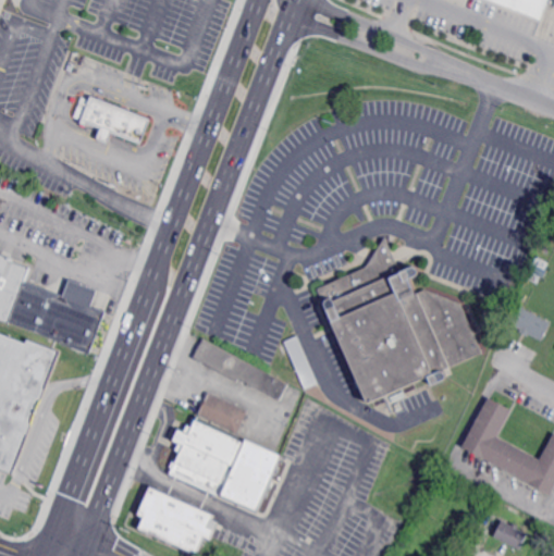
[(548,0),(540,22),(485,0),(548,0)]
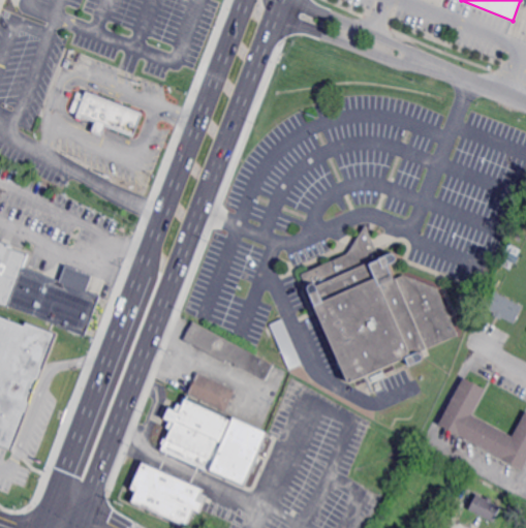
[(142,115),(132,138),(104,127),(100,137),(90,133),(94,123),(81,118),(80,121),(74,118),(75,115),(68,112),(75,93),(83,96),(84,92),(142,115)]
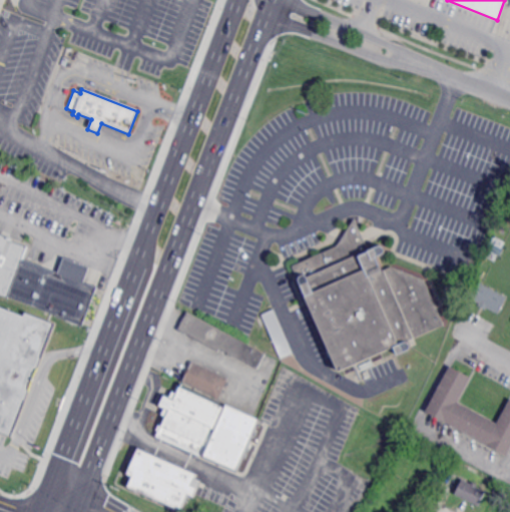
[(365,250),(377,245),(379,245),(381,247),(382,249),(382,250),(382,251),(381,252),(380,254),(376,256),(381,270),(390,267),(423,281),(443,326),(399,344),(400,346),(405,344),(407,344),(408,345),(409,347),(410,348),(409,349),(409,351),(408,351),(397,356),(393,348),(336,370),(290,266),(335,245),(351,220),(352,220),(353,221),(360,236),(365,250)]
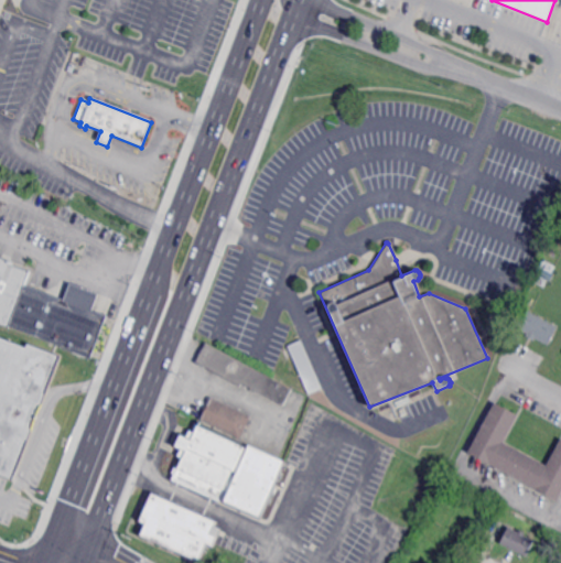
[(51,298),(51,295),(78,305),(77,307),(104,317),(88,358),(0,324),(0,257),(10,261),(8,266),(29,273),(23,287),(51,298)]
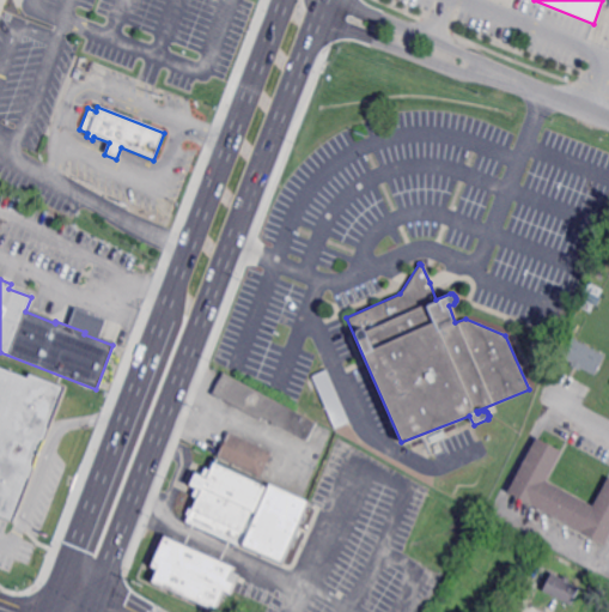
[(592,304),(580,297),(584,290),(597,297),(592,304)]
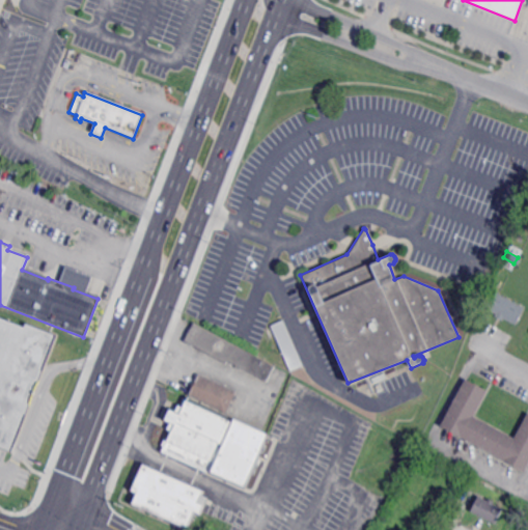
[(515,327),(503,319),(502,322),(494,317),(495,316),(482,310),(493,293),(523,310),(515,327)]
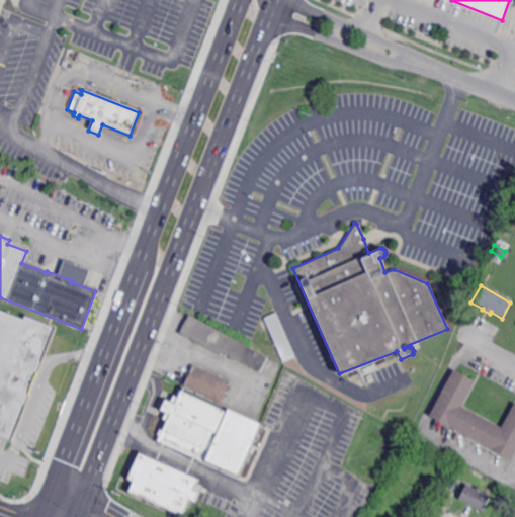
[(0,311),(23,320),(24,315),(55,327),(11,441),(0,436),(0,311)]
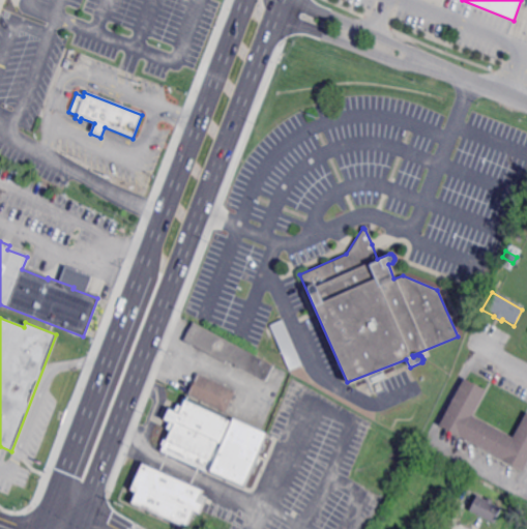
[(287,370),(267,325),(279,320),(299,363),(287,370)]
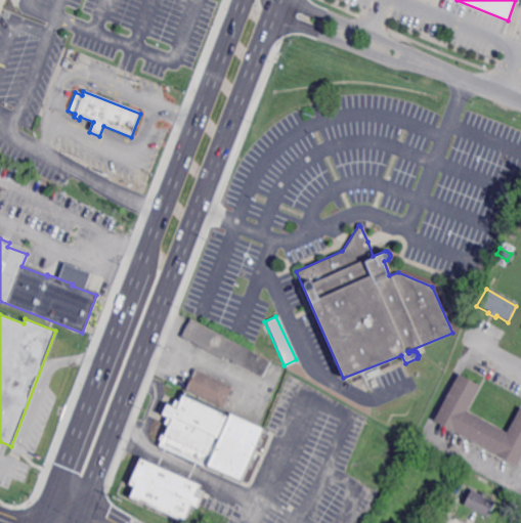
[(269,362),(261,378),(223,356),(221,359),(182,339),(181,338),(181,337),(181,336),(181,335),(189,319),(269,362)]
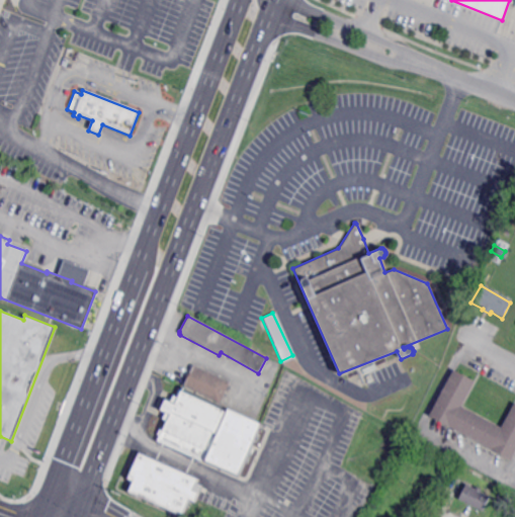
[(359,369),(370,364),(372,368),(361,373),(359,369)]
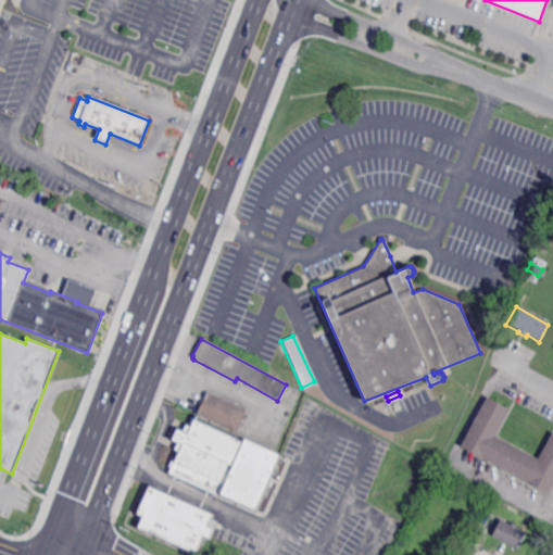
[(234,438),(241,441),(242,439),(276,454),(254,511),(170,474),(178,452),(174,450),(177,442),(172,440),(176,428),(183,430),(185,424),(190,426),(204,392),(247,410),(234,438)]
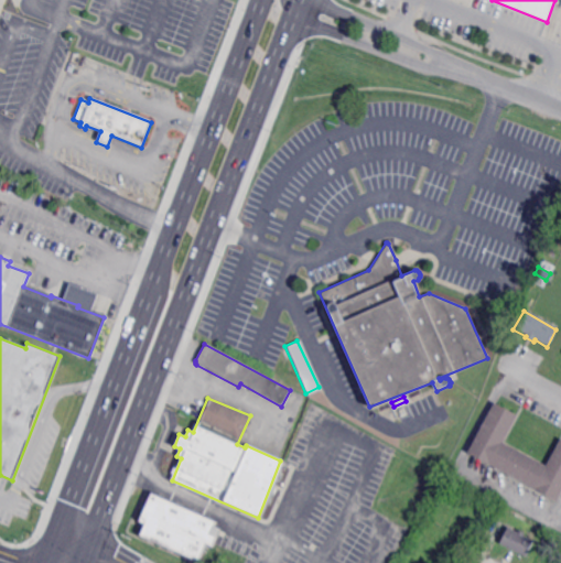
[(546,465),(560,437),(560,493),(557,501),(466,453),(493,402),(517,415),(503,443),(546,465)]
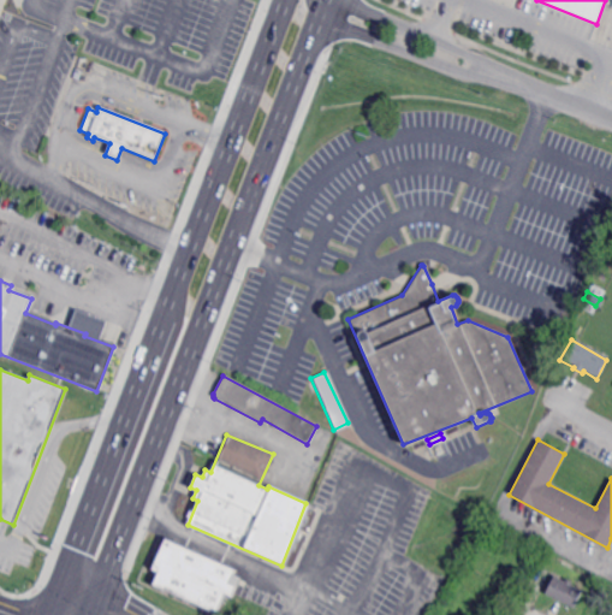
[(229,595),(225,593),(217,613),(153,585),(159,572),(152,568),(165,539),(231,569),(229,583),(232,586),(229,595)]
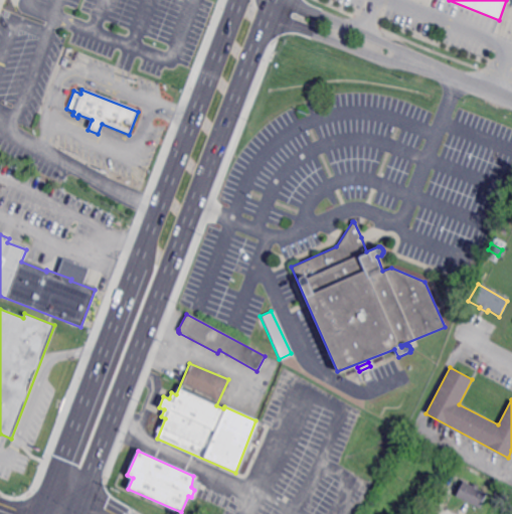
[(472,486),(473,483),(478,486),(477,488),(487,493),(480,508),(455,496),(463,481),(472,486)]
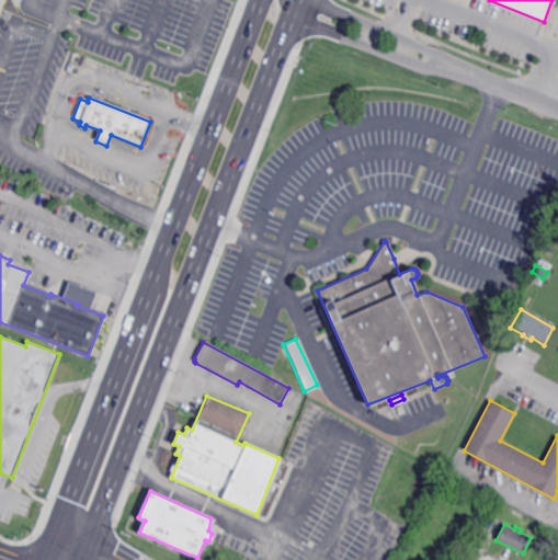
All buildings are outlined.
